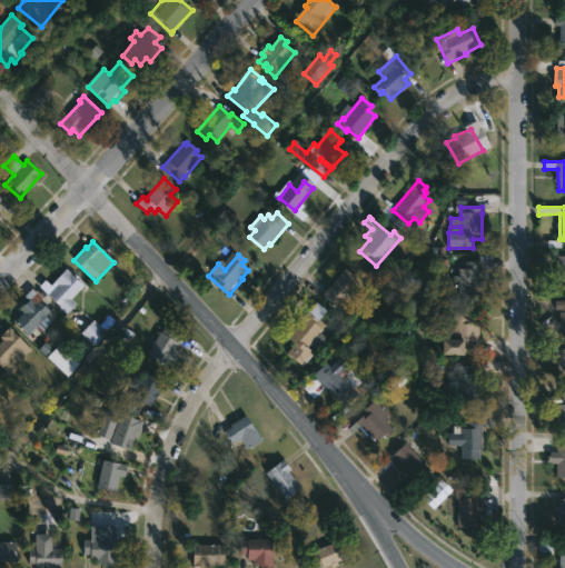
[(481,269),(481,290),(478,290),(478,299),(461,299),(461,289),(454,289),(454,276),(459,276),(459,268),(466,268),(466,261),(481,261),(481,256),(493,256),(493,269),(481,269)]
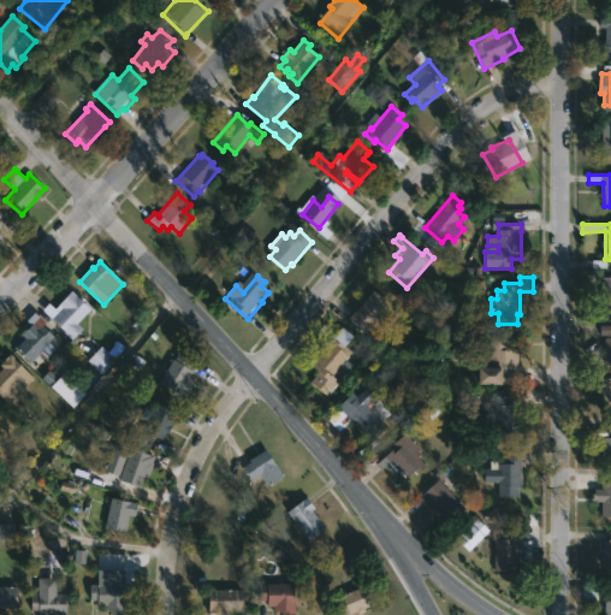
[(90,308),(76,324),(82,330),(72,339),(42,311),(49,303),(55,309),(73,291),(90,308)]
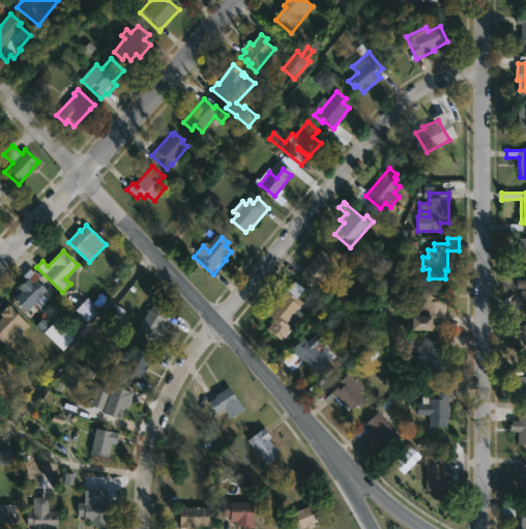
[(339,264),(319,289),(300,274),(305,267),(308,268),(322,251),(339,264)]
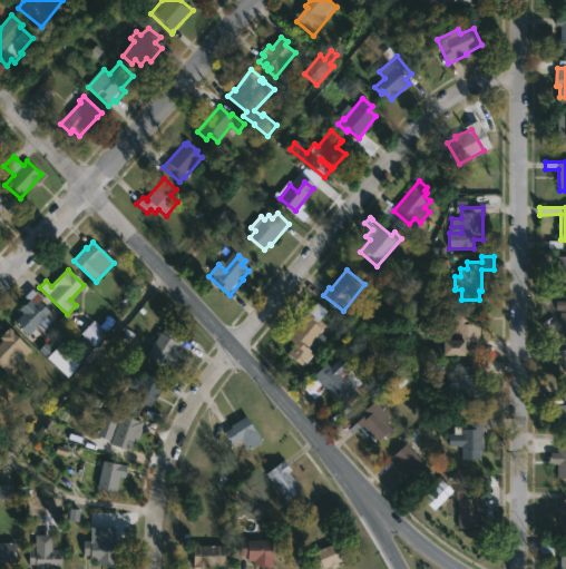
[(51,323),(41,332),(36,327),(26,337),(21,333),(22,332),(13,323),(23,313),(20,310),(29,301),(25,297),(32,288),(44,298),(40,302),(49,311),(45,316),(51,323)]
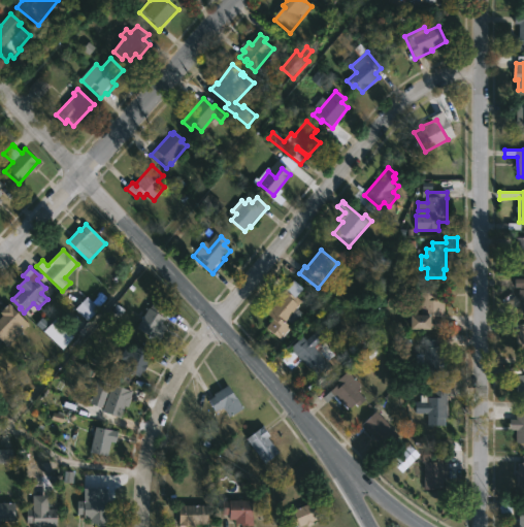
[(304,288),(297,297),(303,301),(286,323),(292,327),(282,339),(266,328),(272,321),(266,316),(294,281),(304,288)]
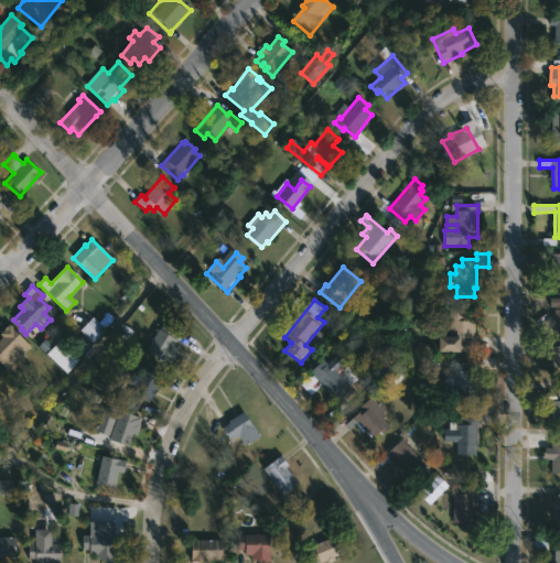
[(459,312),(466,313),(466,321),(476,321),(476,338),(465,338),(465,340),(475,340),(475,353),(438,352),(438,336),(445,336),(447,314),(459,312)]
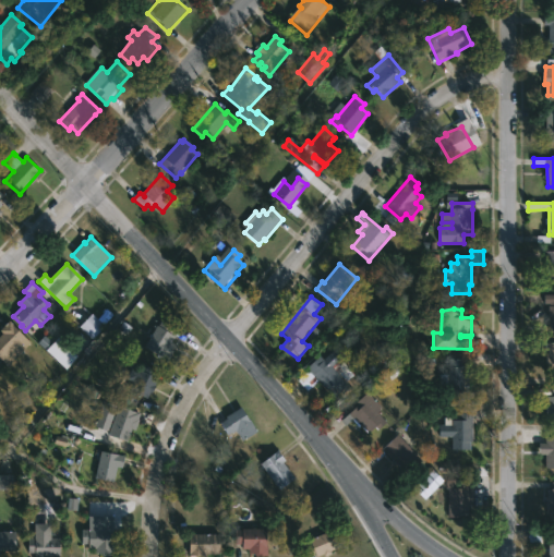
[(115,317),(93,340),(80,327),(93,313),(99,319),(107,311),(115,317)]
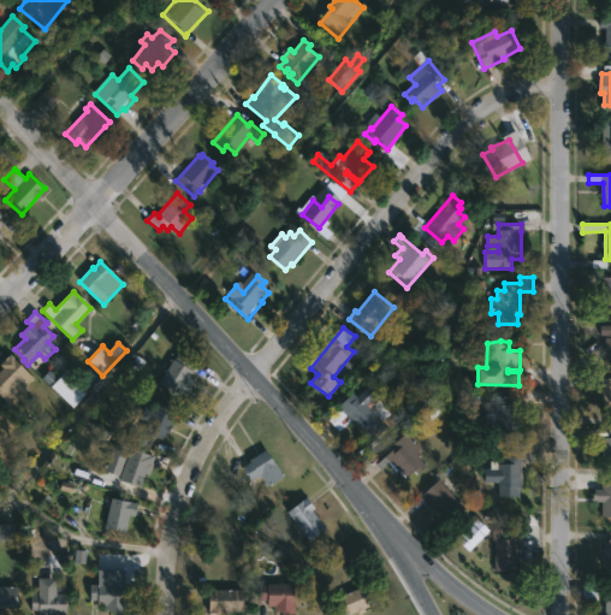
[(34,376),(12,401),(0,390),(0,370),(3,367),(0,365),(10,354),(34,376)]
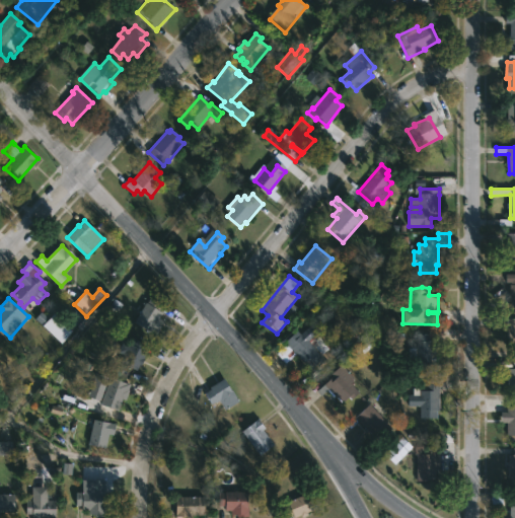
[(152,298),(163,305),(160,310),(164,313),(161,318),(164,319),(161,325),(163,326),(157,337),(135,324),(147,303),(149,303),(152,298)]
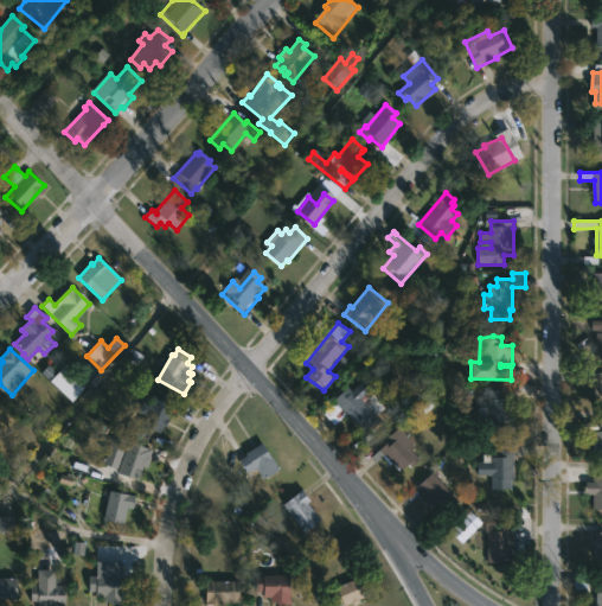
[(49,365),(56,374),(63,367),(84,388),(71,402),(40,372),(49,365)]
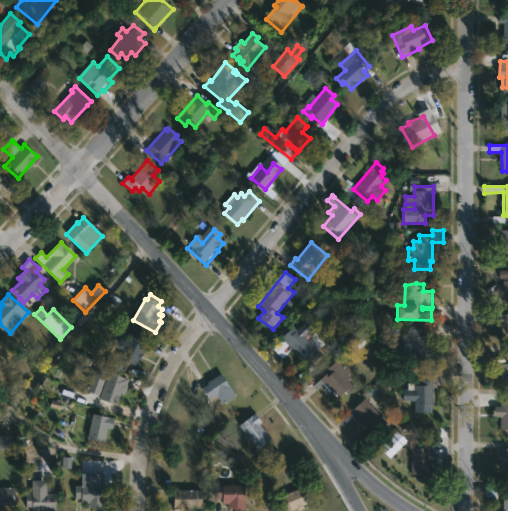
[(507,342),(505,342),(503,322),(491,322),(491,314),(507,314),(507,342)]
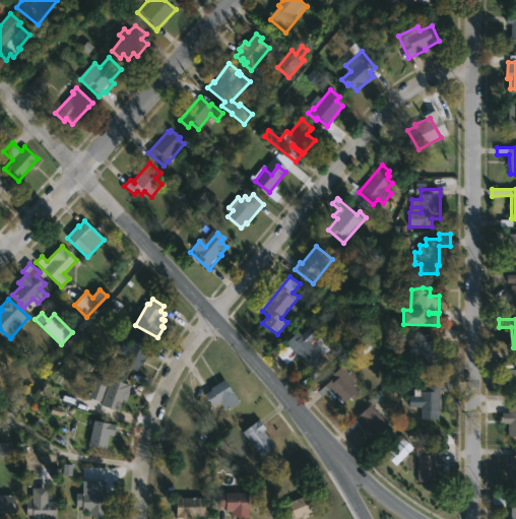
[(320,333),(318,335),(325,343),(319,349),(326,358),(313,371),(286,343),(299,331),(302,334),(312,325),(320,333)]
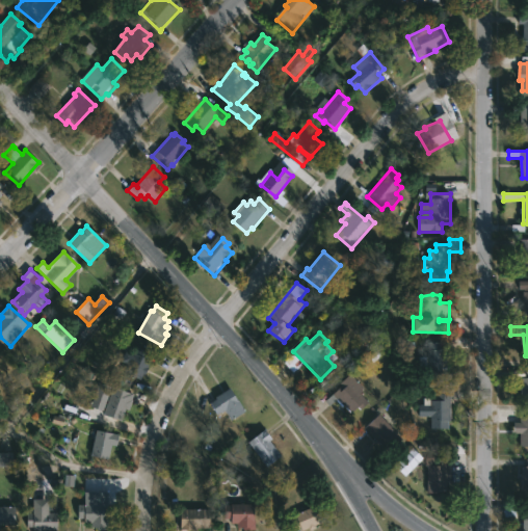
[(444,350),(450,350),(450,362),(452,362),(452,375),(440,375),(440,377),(420,377),(421,357),(428,357),(428,342),(444,342),(444,350)]
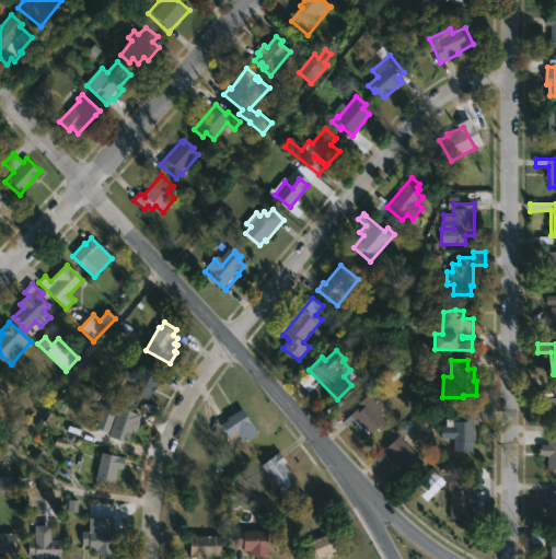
[(153,371),(159,373),(155,379),(160,381),(147,404),(122,389),(131,370),(140,374),(147,367),(153,371)]
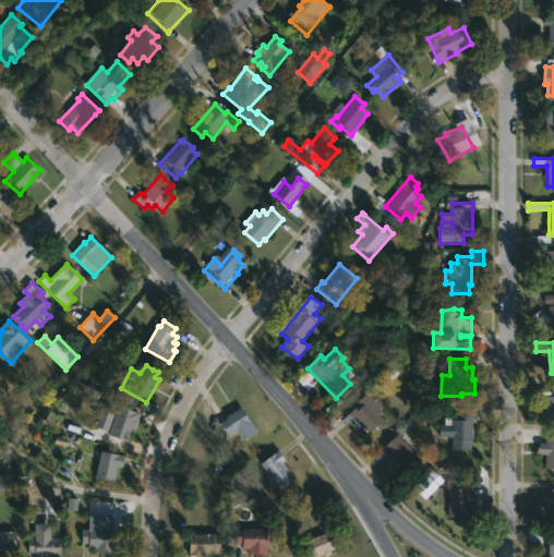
[(387,423),(380,430),(377,427),(369,434),(363,426),(360,428),(348,414),(359,404),(357,403),(369,392),(383,409),(378,413),(387,423)]
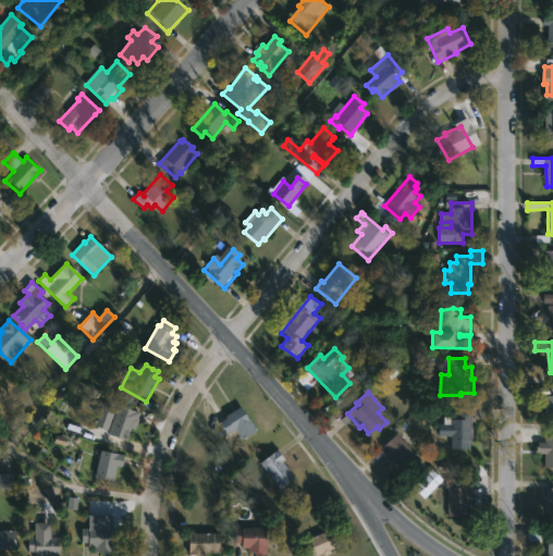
[(139,420),(136,430),(133,428),(127,442),(108,434),(119,406),(140,414),(137,420),(139,420)]
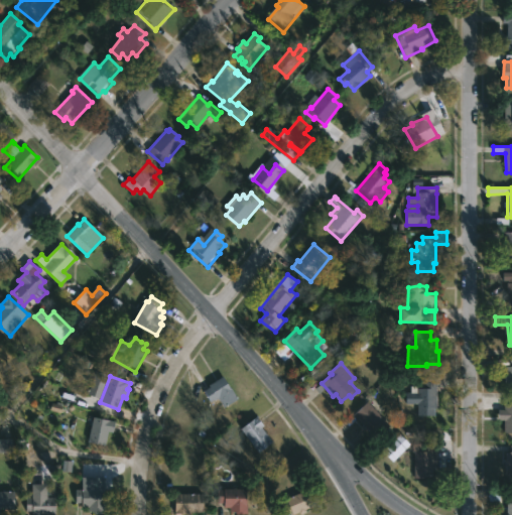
[(223,377),(239,400),(226,408),(218,395),(210,400),(205,392),(211,388),(210,386),(223,377)]
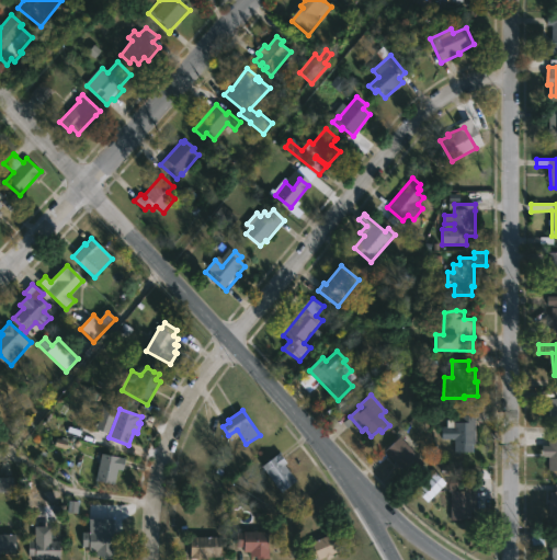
[(476,423),(475,445),(474,445),(474,453),(455,453),(455,440),(447,440),(447,427),(455,427),(455,422),(462,422),(462,416),(476,416),(476,423)]
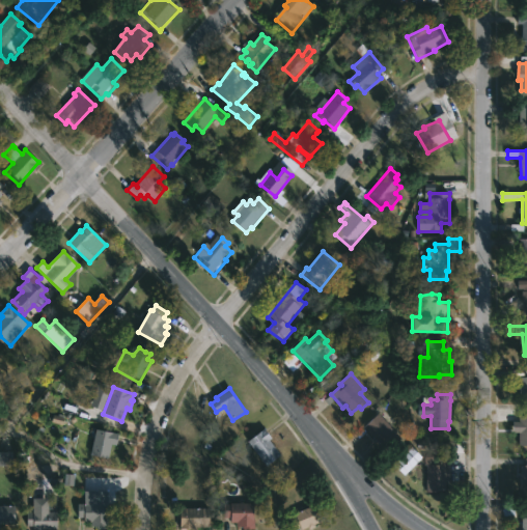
[(392,428),(403,439),(387,452),(372,436),(364,442),(357,434),(380,413),(392,428)]
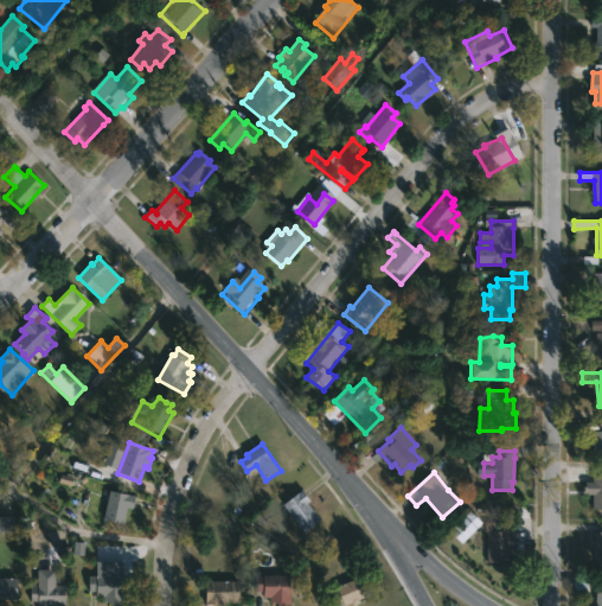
[(601,510),(595,510),(594,495),(590,495),(590,484),(594,484),(594,476),(601,476),(601,510)]
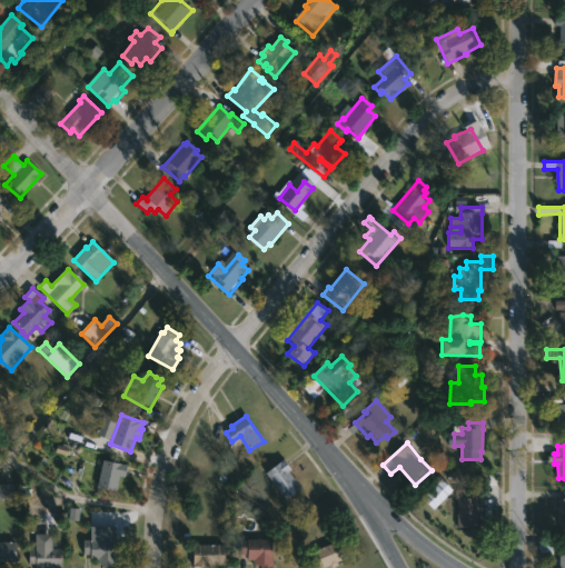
[(128,476),(127,477),(122,476),(119,492),(99,488),(106,460),(130,466),(128,476)]
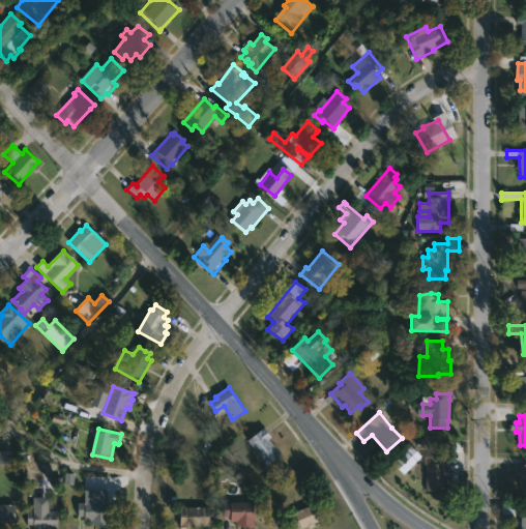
[(282,454),(267,466),(250,441),(266,429),(272,438),(270,439),(282,454)]
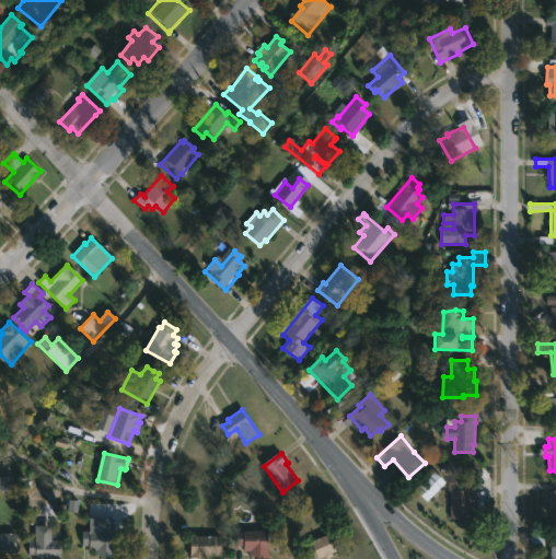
[(459,482),(459,486),(473,486),(473,491),(475,491),(475,507),(471,507),(471,516),(463,516),(463,520),(451,520),(452,490),(449,490),(449,482),(459,482)]
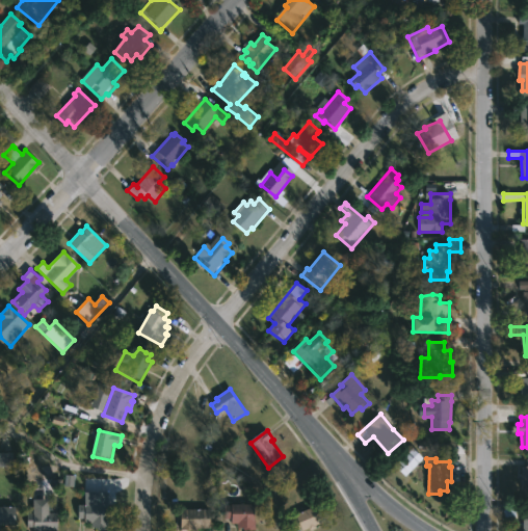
[(48,503),(48,513),(61,513),(61,530),(33,530),(33,528),(27,528),(27,513),(37,513),(37,503),(48,503)]
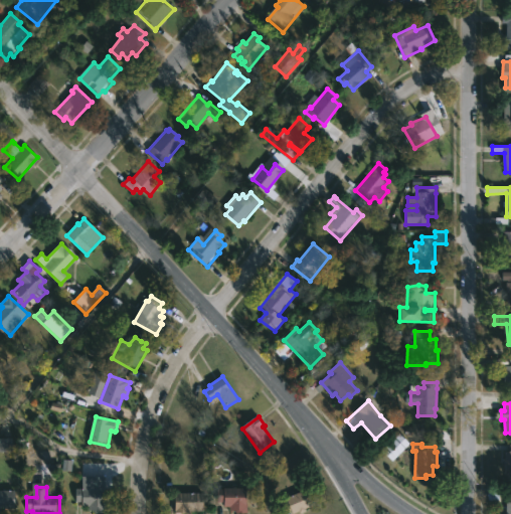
[(105,489),(105,497),(110,497),(110,507),(80,506),(80,502),(75,502),(75,489),(105,489)]
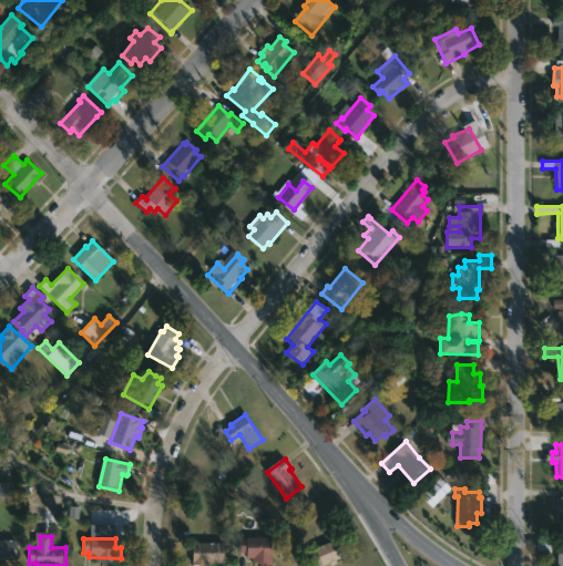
[(272,538),(272,557),(273,557),(273,565),(260,565),(260,563),(254,563),(254,559),(247,559),(247,554),(241,554),(241,539),(272,538)]
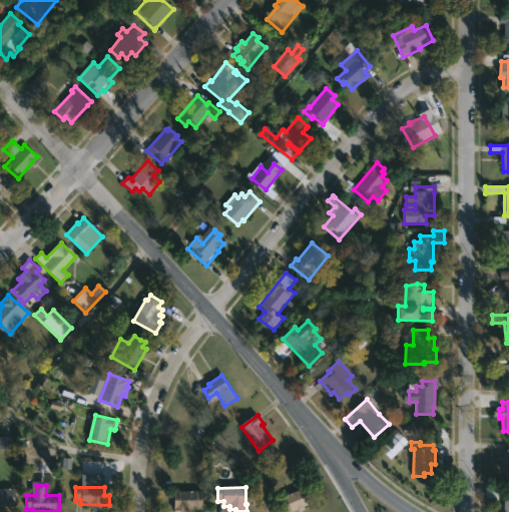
[(304,507),(305,509),(301,511),(299,511),(298,509),(294,511),(292,511),(291,509),(286,511),(281,500),(286,498),(285,496),(306,487),(310,496),(308,497),(311,504),(304,507)]
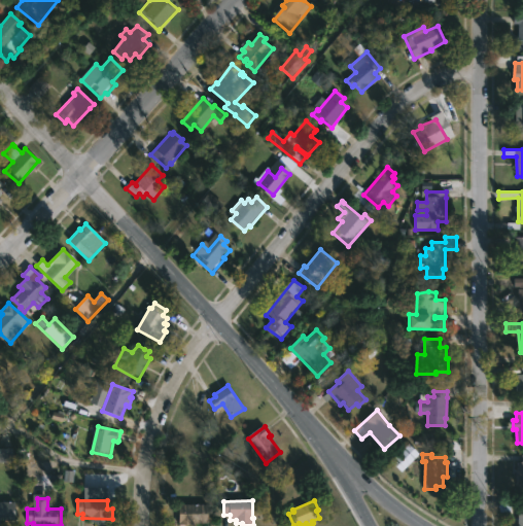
[(0,525),(0,502),(15,502),(15,521),(2,521),(2,525),(0,525)]
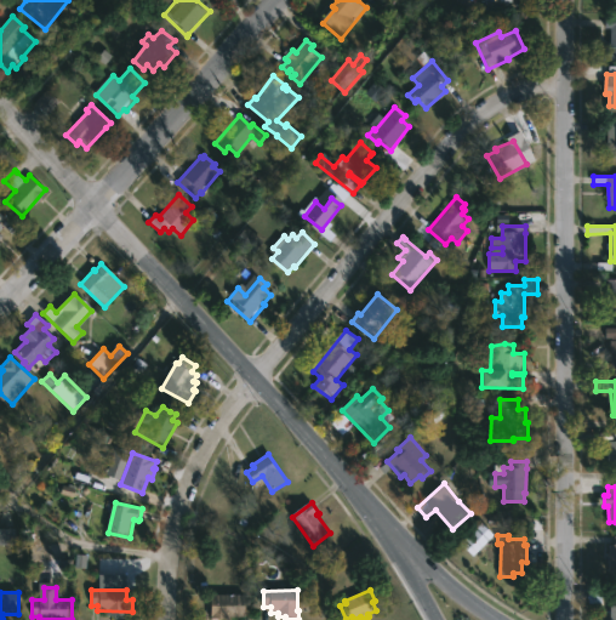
[(215,619),(211,619),(211,595),(244,595),(244,619),(215,619)]
